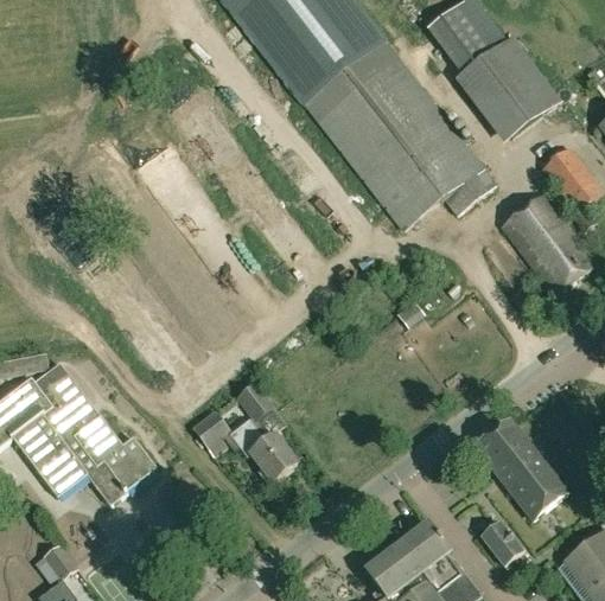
[(464,1),(430,27),(460,69),(496,43),(464,1)]
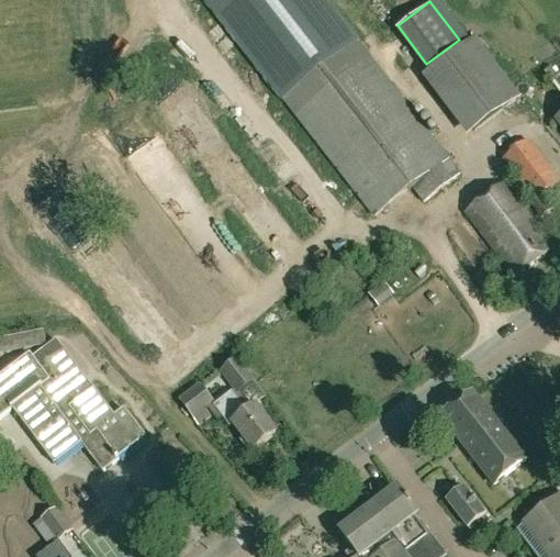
[(518,93),(474,34),(428,68),(472,127),(518,93)]
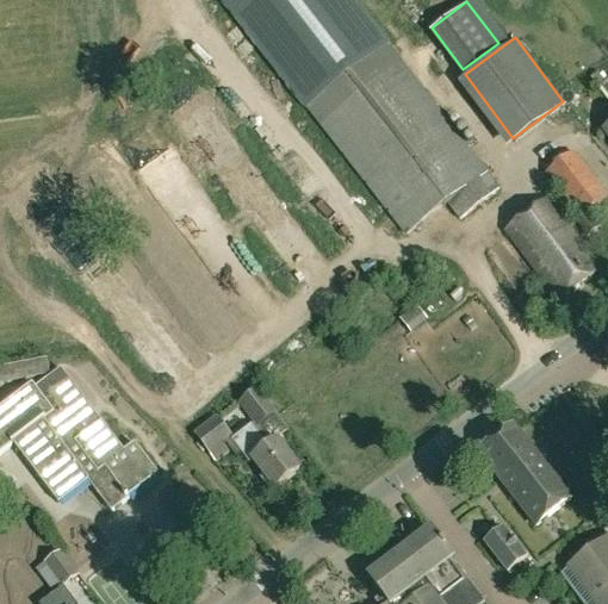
[(458,217),(497,186),(385,42),(305,104),(404,231),(445,199),(458,217)]
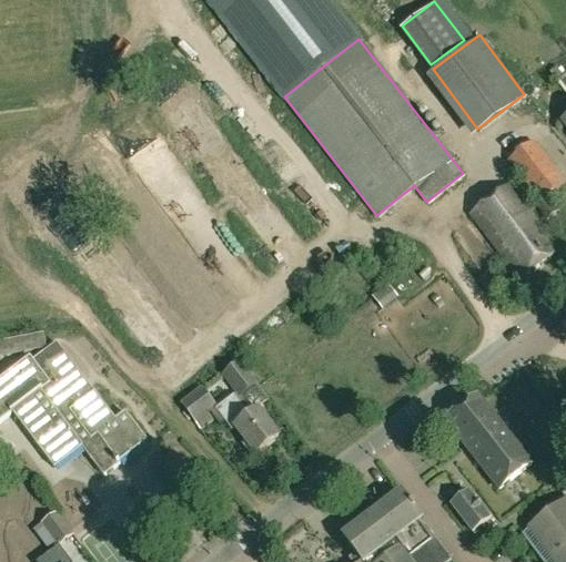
[(546,68),(556,79),(558,77),(557,75),(565,68),(565,58),(557,65),(554,62),(546,68)]
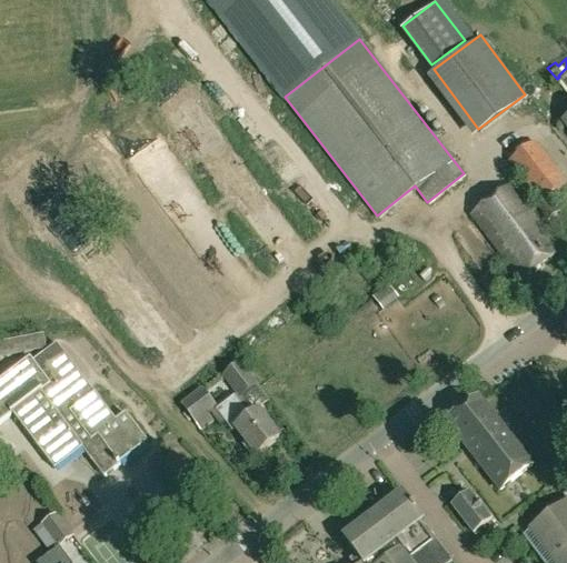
[(566,69),(558,76),(559,77),(559,78),(557,79),(565,90),(566,88),(566,69)]
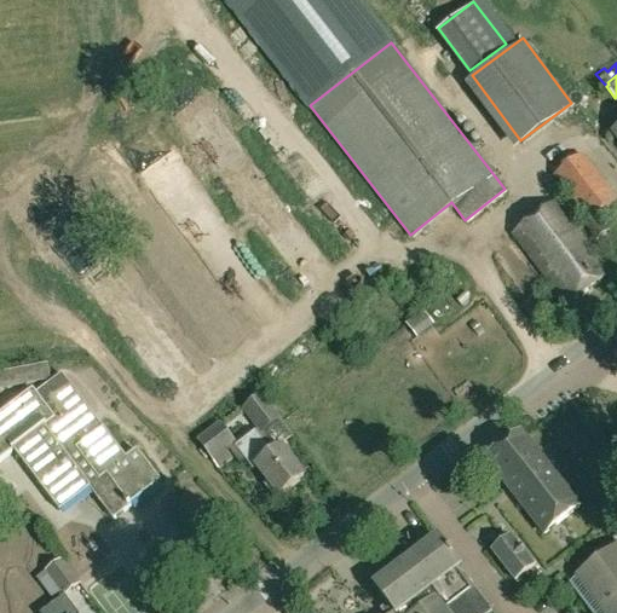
[(580,152),(552,173),(587,219),(582,223),(594,238),(606,230),(594,214),(615,198),(580,152)]
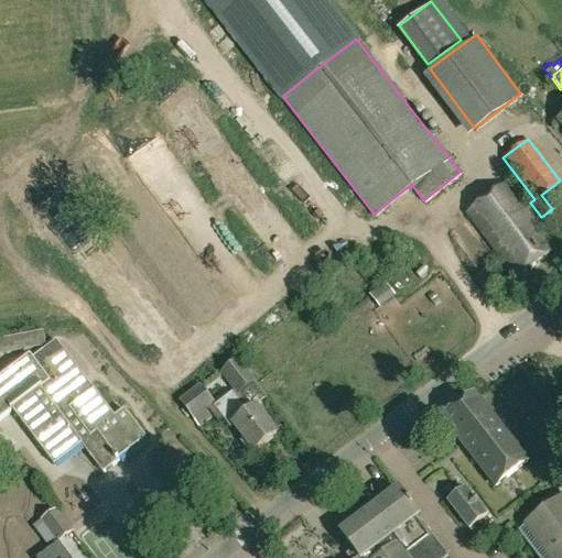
[(515,276),(554,247),(506,181),(466,210),(515,276)]
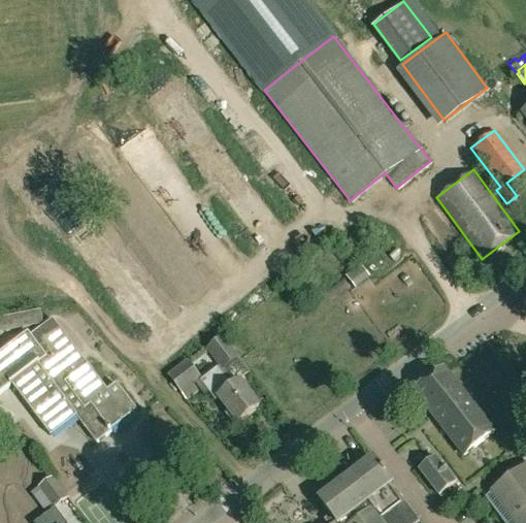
[(342,271),(355,286),(369,274),(358,260),(342,271)]
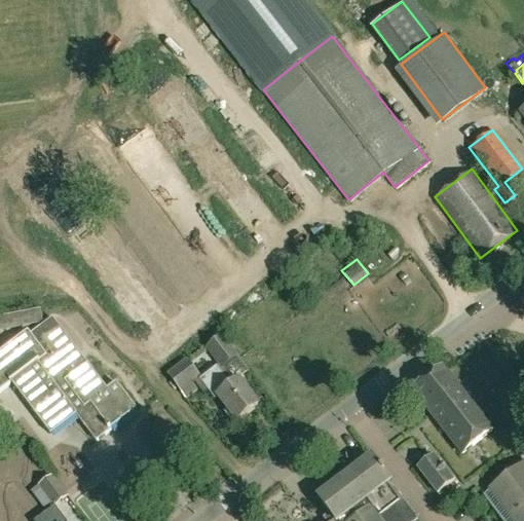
[(0,328),(40,320),(37,305),(0,313),(0,328)]
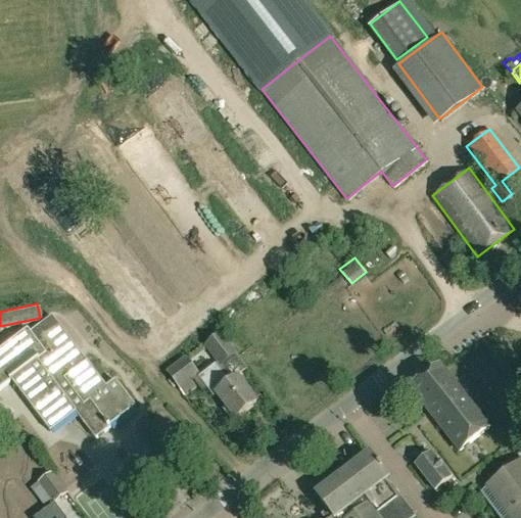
[(26,327),(0,346),(0,383),(9,377),(47,427),(74,408),(93,434),(108,423),(107,422),(133,404),(113,377),(104,384),(55,319),(33,336),(26,327)]
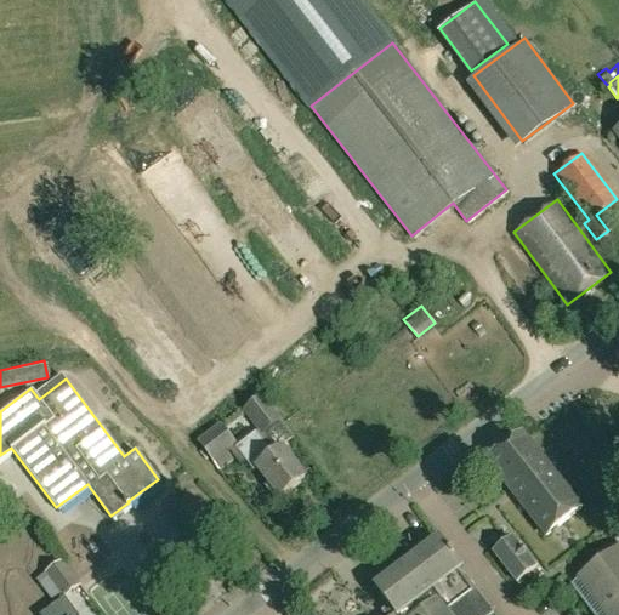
[(262,393),(240,408),(260,433),(280,416),(262,393)]
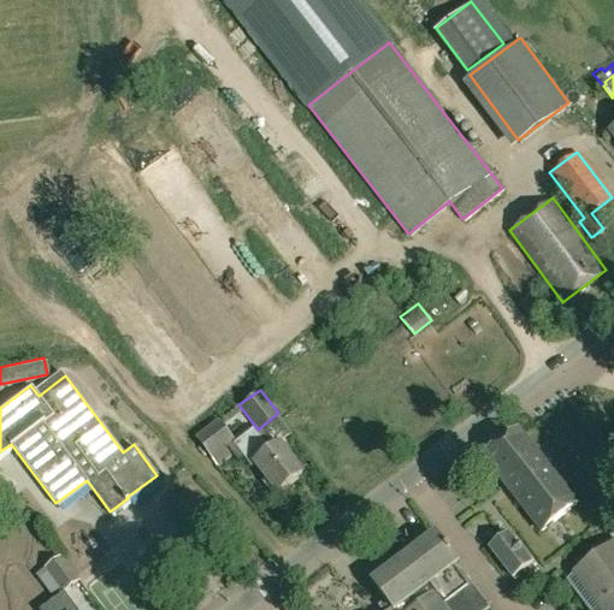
[(198,440),(210,455),(236,433),(224,419),(198,440)]
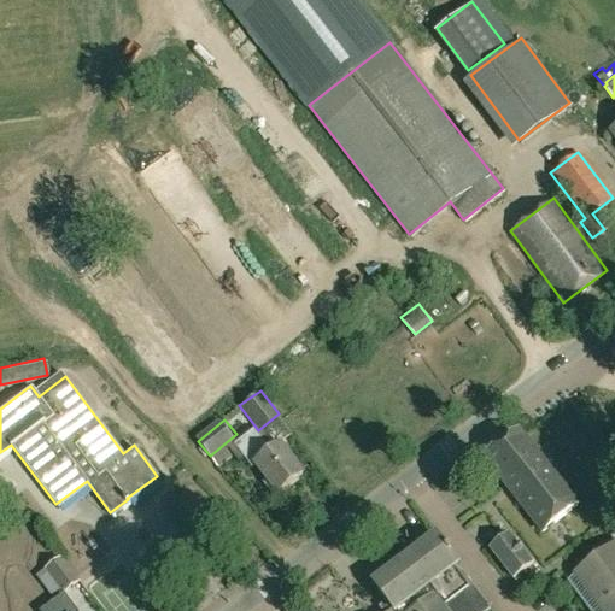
[(520,427),(485,453),(532,513),(544,504),(555,518),(575,503),(564,488),(567,487),(520,427)]
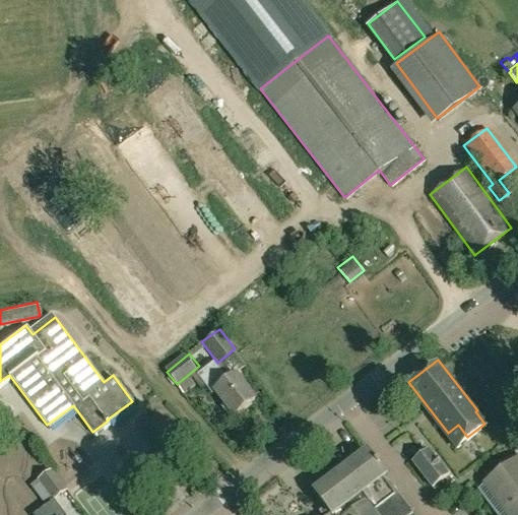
[(233,413),(254,397),(235,372),(227,378),(215,363),(202,372),(214,387),(213,388),(233,413)]
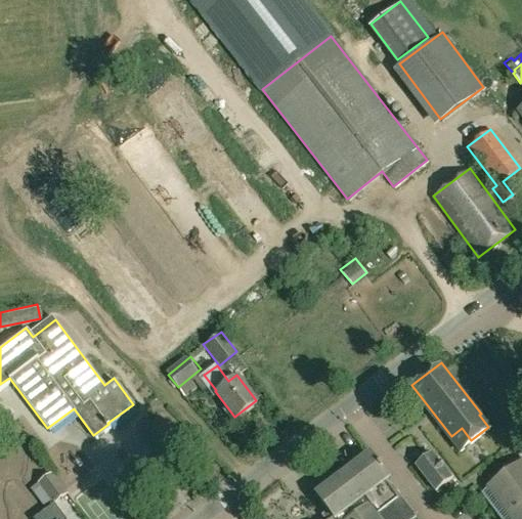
[(431,450),(415,463),(434,488),(450,476),(431,450)]
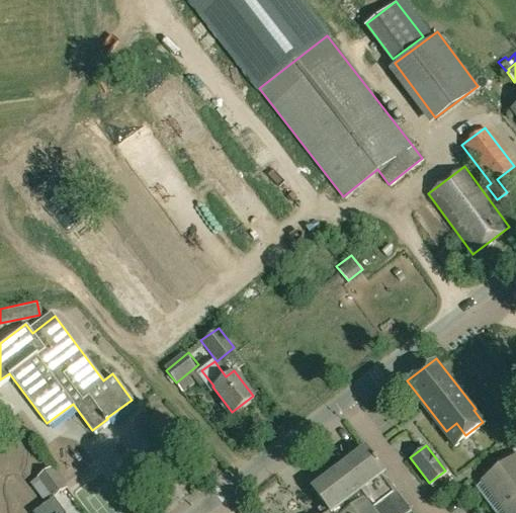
[(383,473),(383,472),(365,447),(313,487),(331,510),(327,512),(404,512),(411,508),(383,473)]
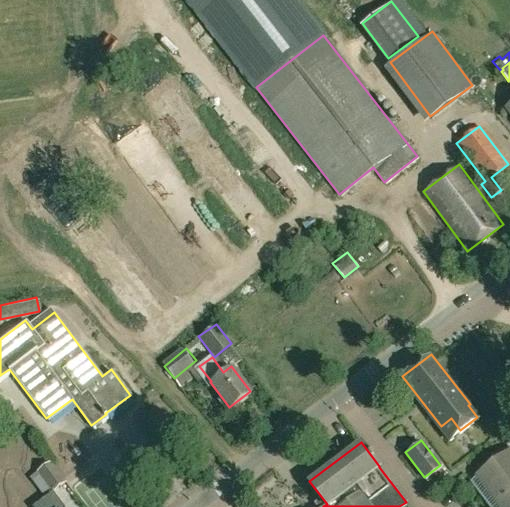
[(509,447),(476,473),(496,500),(509,490),(509,447)]
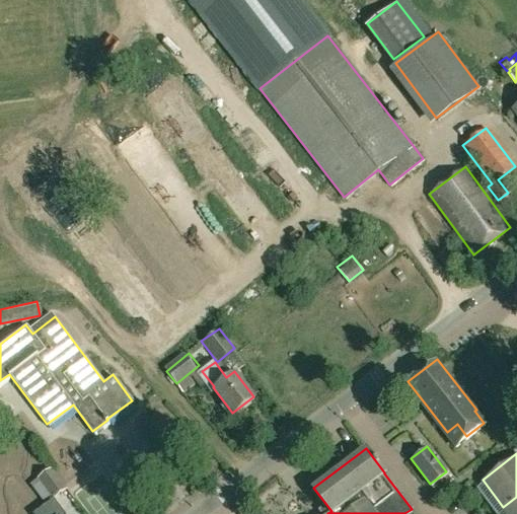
[(50,465),(34,475),(35,476),(29,482),(45,502),(53,497),(52,495),(65,486),(50,465)]
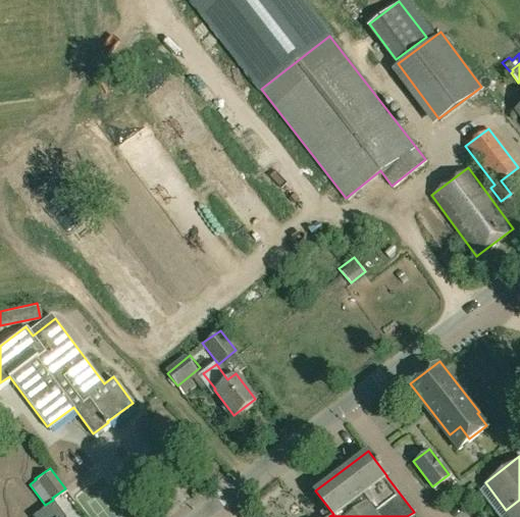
[(519,516),(519,500),(506,510),(511,516),(519,516)]
